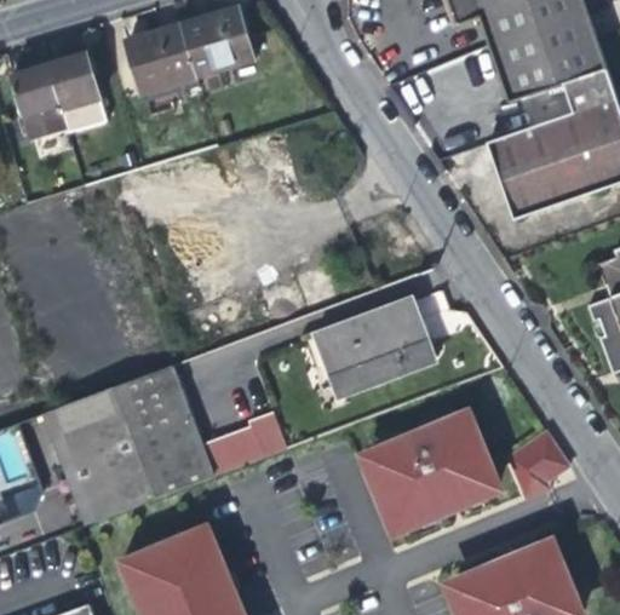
[(564,81),(607,67),(583,0),(449,0),(458,22),(481,13),(488,36),(511,101),(564,81)]
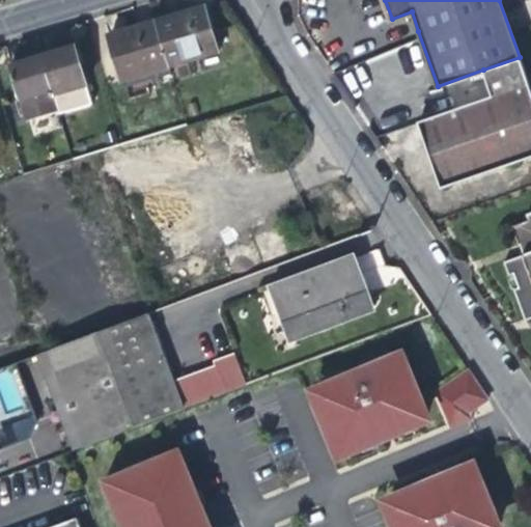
[(179,10),(155,18),(168,64),(217,50),(205,3),(179,10)]
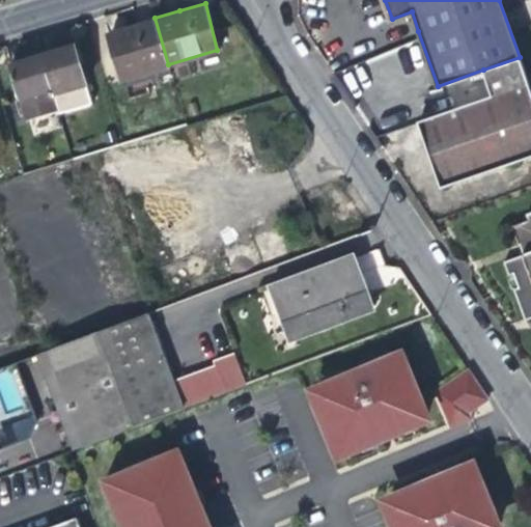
[(122,78),(168,64),(155,18),(131,25),(108,32),(122,78)]
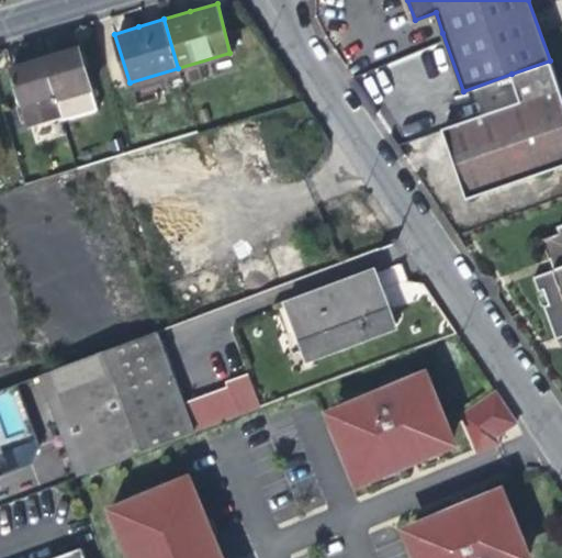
[(30,123),(60,113),(62,116),(97,105),(78,45),(46,55),(12,65),(30,123)]
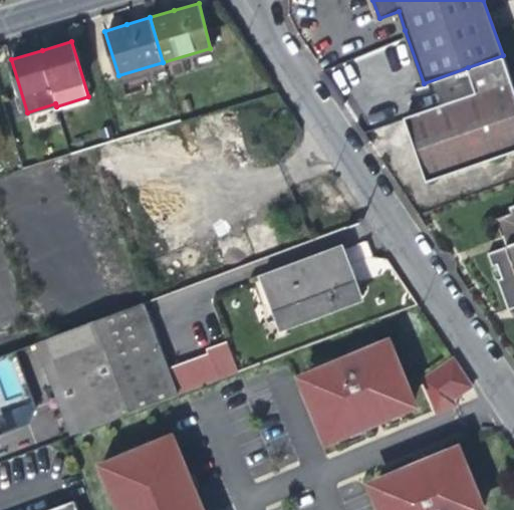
[(476,90),(511,77),(510,74),(503,55),(468,67),(476,90)]
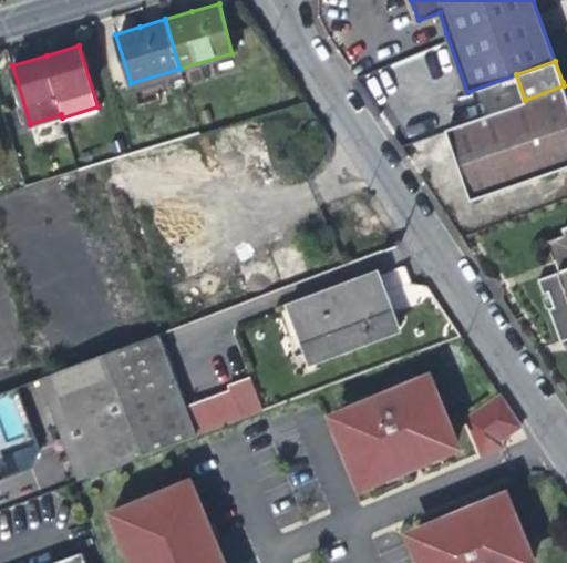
[(566,95),(564,85),(525,100),(447,128),(461,164),(473,200),(566,165),(566,95)]
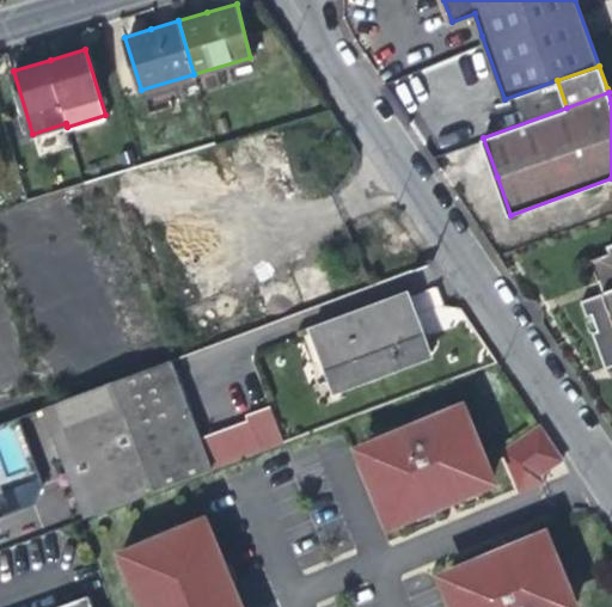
[(609,252),(591,258),(604,293),(580,301),(586,314),(591,313),(594,322),(597,327),(592,330),(606,367),(611,365),(611,241),(606,244),(609,252)]
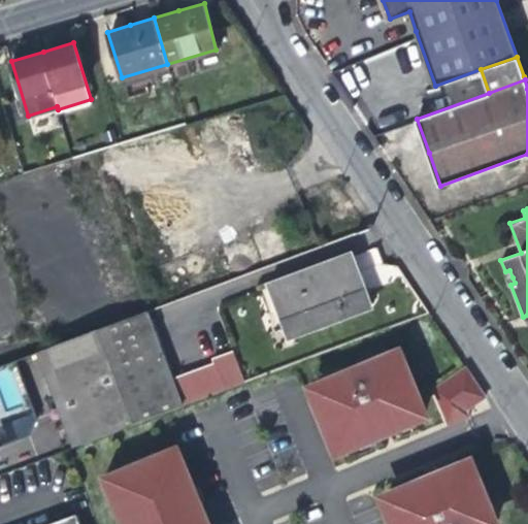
[(268,281),(287,335),(370,305),(360,277),(351,251),(268,281)]
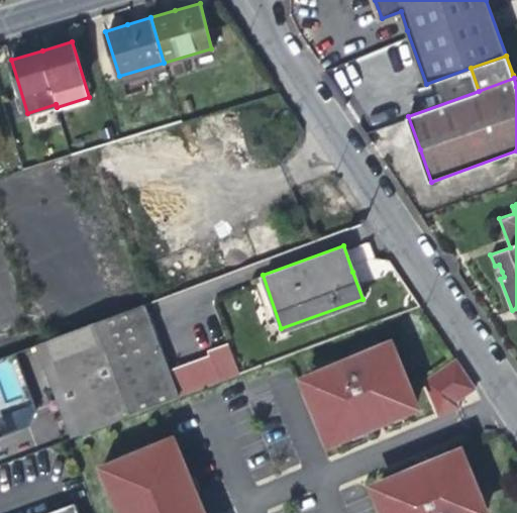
[(178,394),(143,302),(94,320),(128,412),(178,394)]
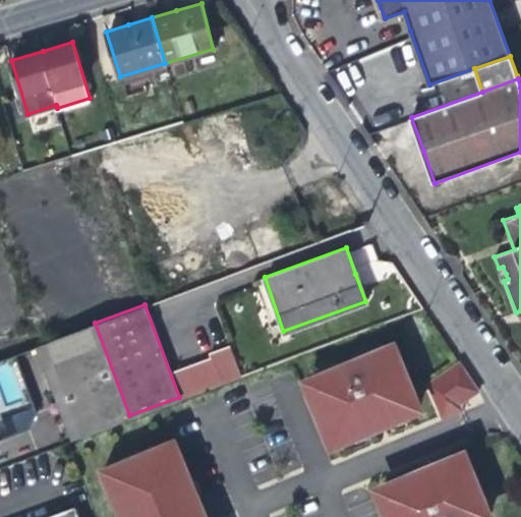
[(69,438),(129,415),(95,323),(34,345),(69,438)]
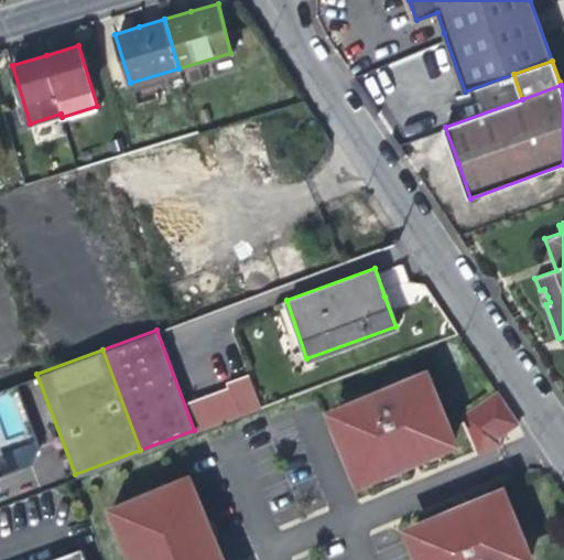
[(442,430),(451,427),(444,409),(434,386),(424,389),(419,374),(338,407),(344,422),(335,426),(351,467),(360,463),(368,481),(408,463),(407,459),(414,455),(416,460),(448,447),(442,430)]
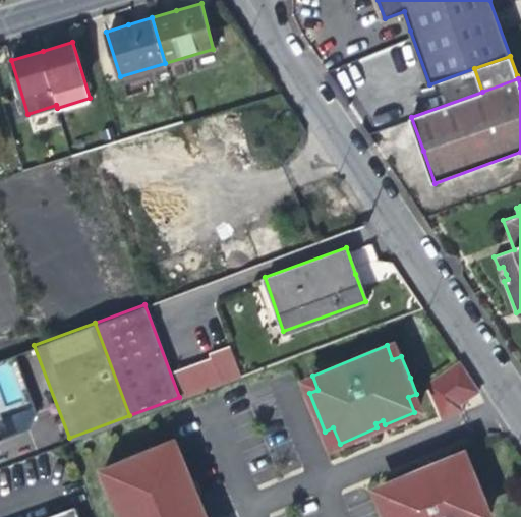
[(442,409),(460,401),(478,389),(459,360),(428,381),(442,409)]
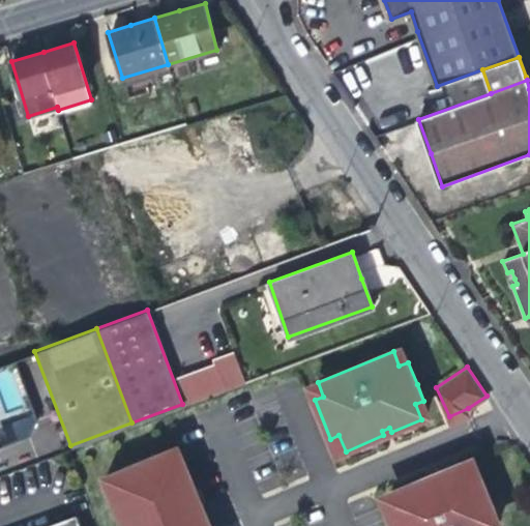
[(195,488),(177,445),(153,456),(155,461),(129,471),(127,466),(102,476),(119,518),(127,515),(131,525),(208,525),(210,525),(200,499),(193,502),(188,491),(195,488)]
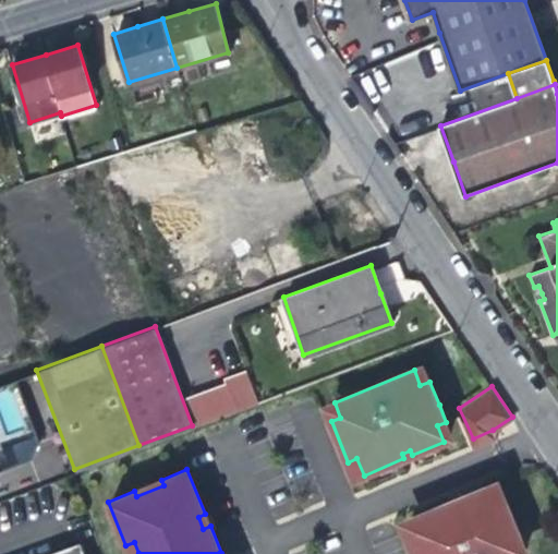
[(408,538),(413,553),(518,553),(513,541),(522,538),(506,497),(496,501),(490,486),(458,498),(460,504),(451,507),(449,502),(410,517),(416,534),(408,538)]
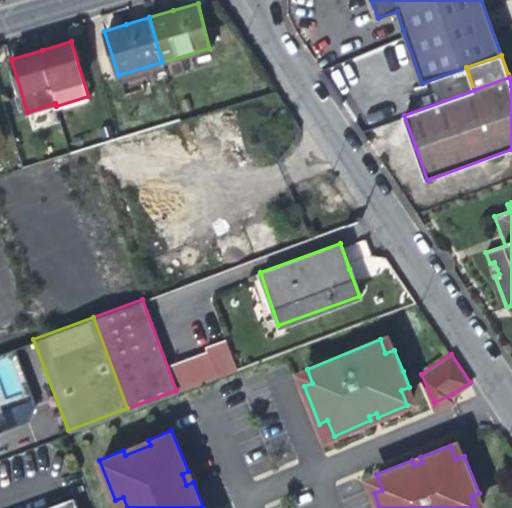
[(75,507),(71,497),(42,507),(75,507)]
